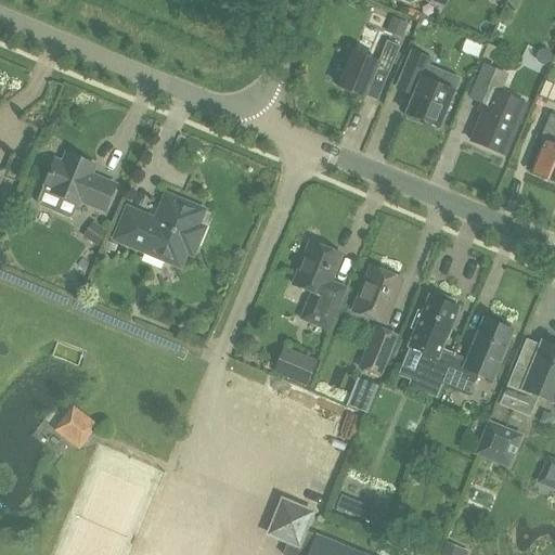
[(410,8),(405,17),(415,22),(420,12),(410,8)]
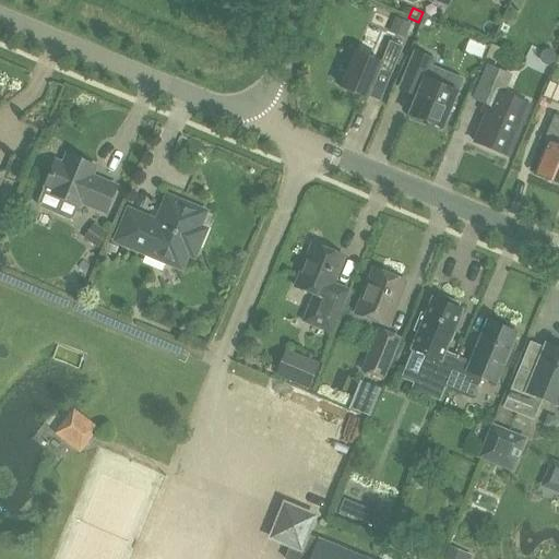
[(394,16),(388,33),(405,39),(412,24),(394,16)]
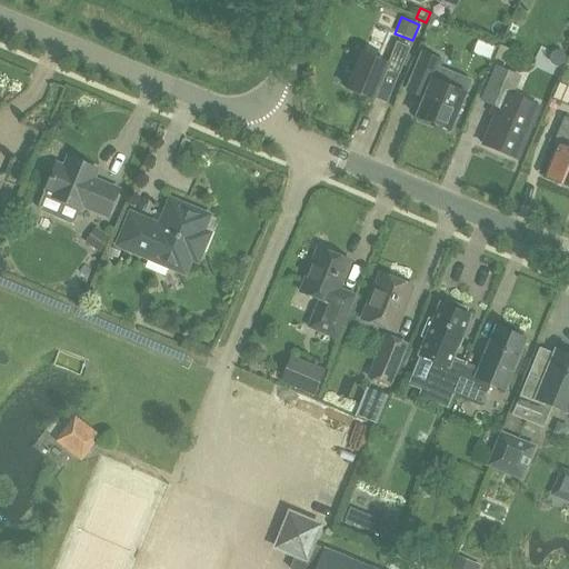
[(390,95),(409,48),(397,43),(388,65),(361,53),(348,88),(373,99),(378,90),(390,95)]
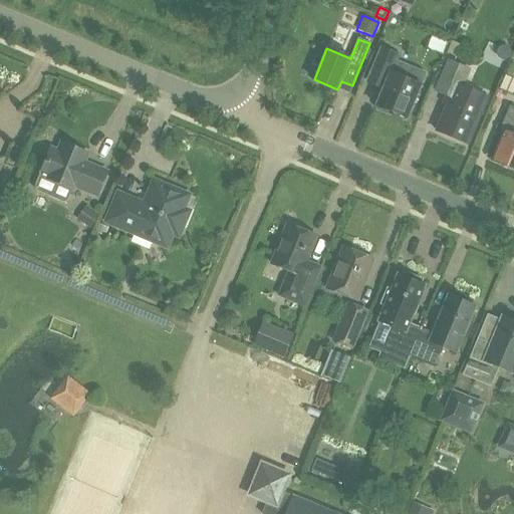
[(498,47),(496,52),(498,58),(504,60),(510,58),(512,53),(509,47),(504,45),(498,47)]
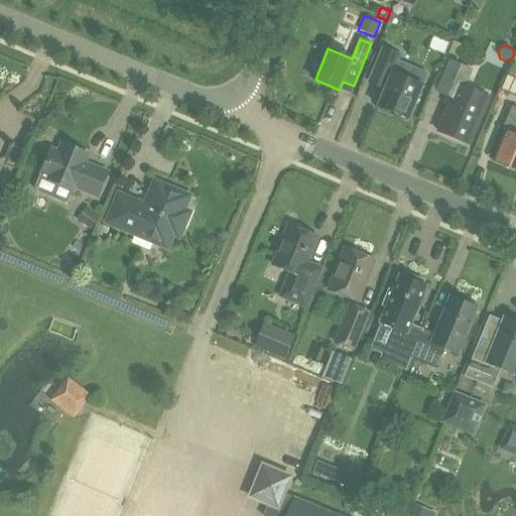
[(378,106),(409,118),(422,86),(393,74),(400,55),(382,48),(372,75),(388,81),(378,106)]
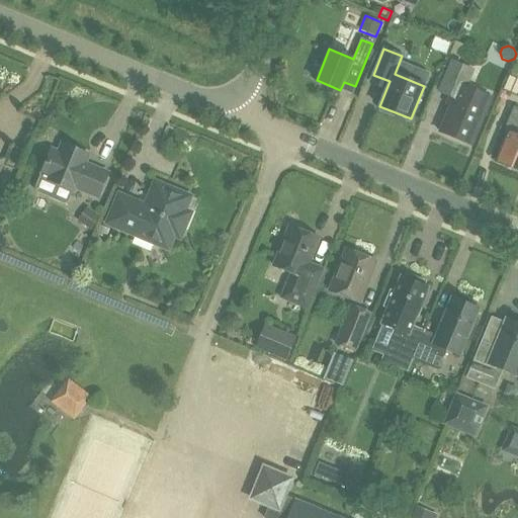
[(440,133),(469,145),(490,97),(466,88),(473,71),(451,62),(439,91),(455,98),(440,133)]
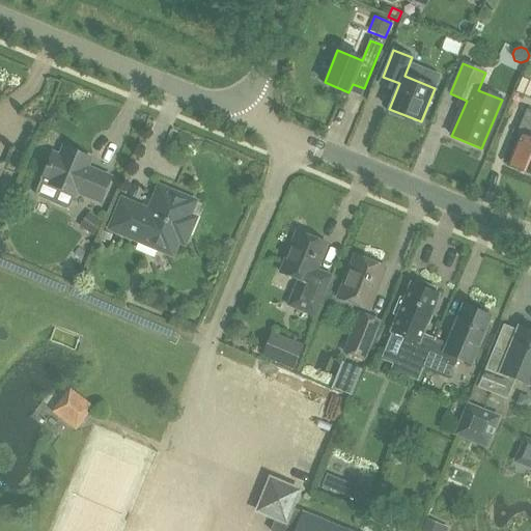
[(508,165),(530,174),(530,111),(527,109),(515,135),(521,136),(508,165)]
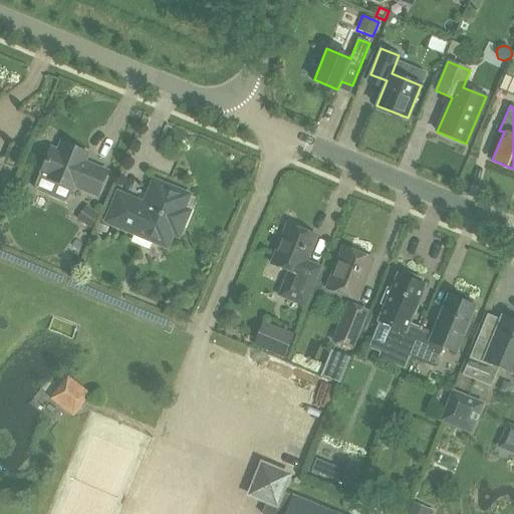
[(70,188),(72,185),(95,194),(104,172),(81,162),(85,153),(60,143),(56,152),(49,149),(40,171),(47,174),(46,178),(70,188)]
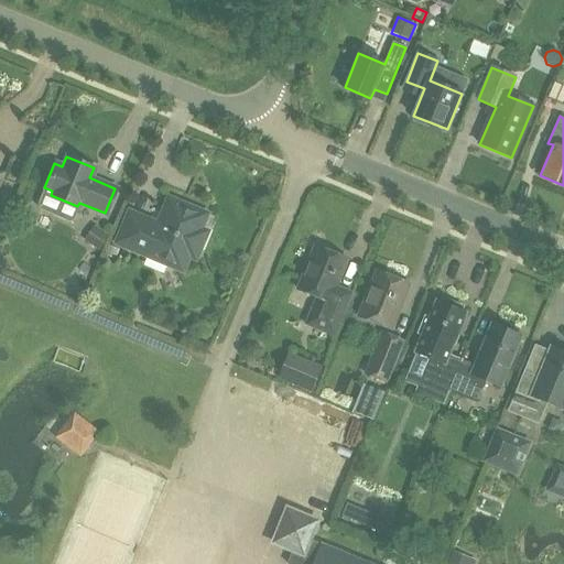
[(148,256),(150,250),(180,262),(184,251),(191,252),(198,234),(194,229),(201,213),(170,199),(159,226),(130,214),(118,242),(148,256)]
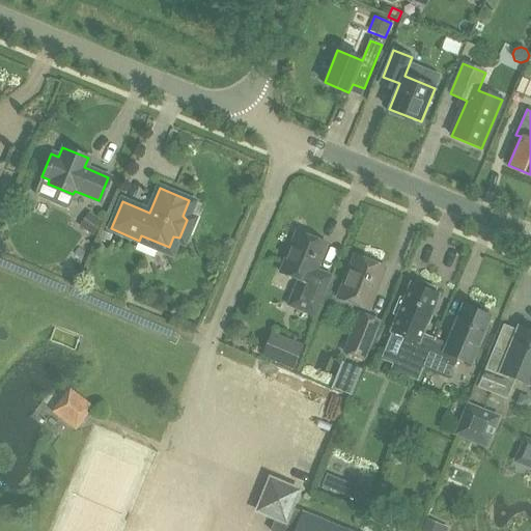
[(81,225),(93,234),(102,222),(89,214),(81,225)]
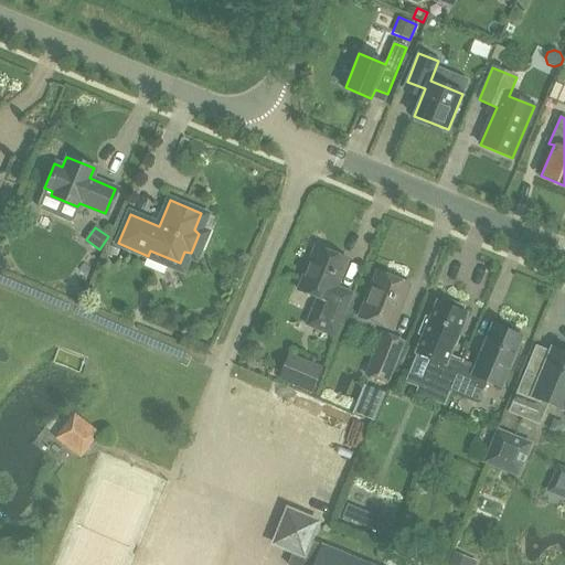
[(105,255),(115,259),(119,248),(109,245),(105,255)]
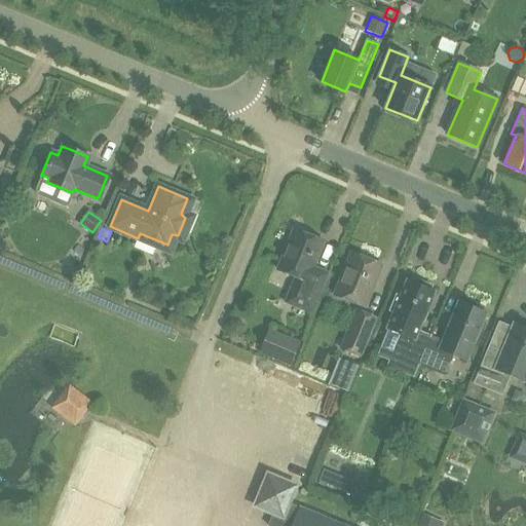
[(285,302),(311,313),(328,273),(312,267),(323,241),(294,229),(277,270),(295,276),(285,302)]
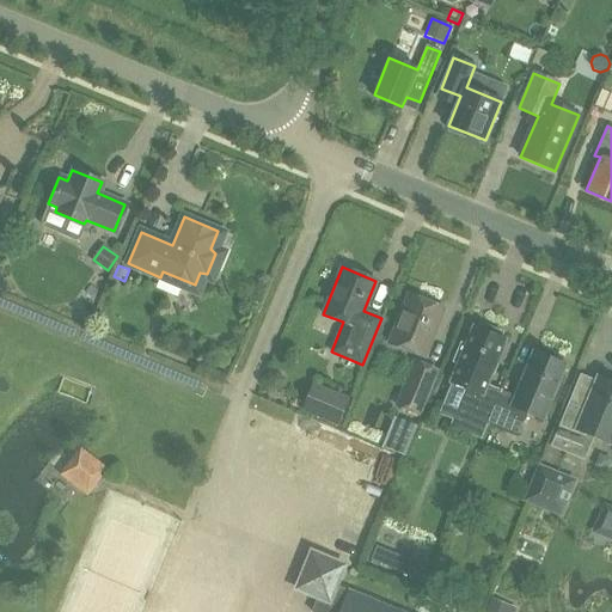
[(390,343),(424,357),(445,308),(442,307),(409,294),(390,343)]
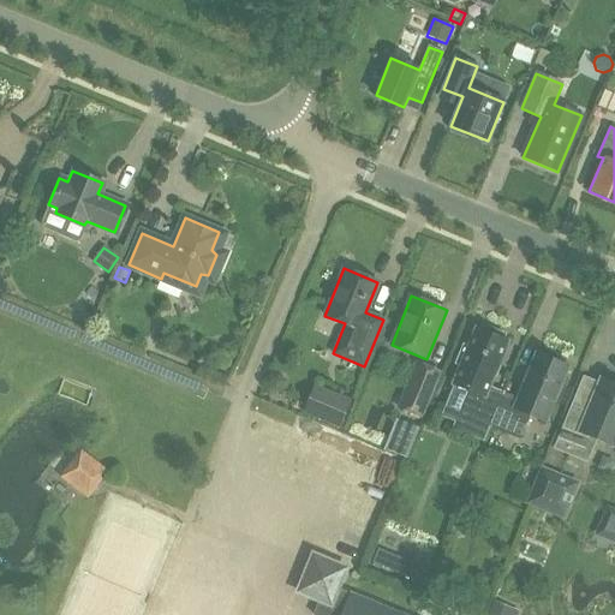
[(455,363),(461,365),(443,408),(489,427),(502,396),(488,390),(507,341),(503,339),(505,334),(483,324),(481,330),(476,328),(469,347),(464,345),(455,363)]
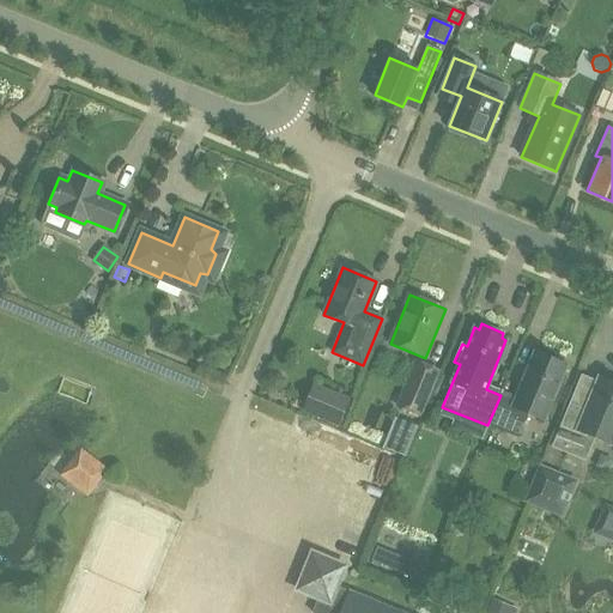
[(501,395),(487,425),(517,437),(528,413),(544,420),(551,401),(556,404),(564,386),(558,383),(566,365),(562,363),(564,358),(541,349),(539,353),(535,352),(515,401),(501,395)]
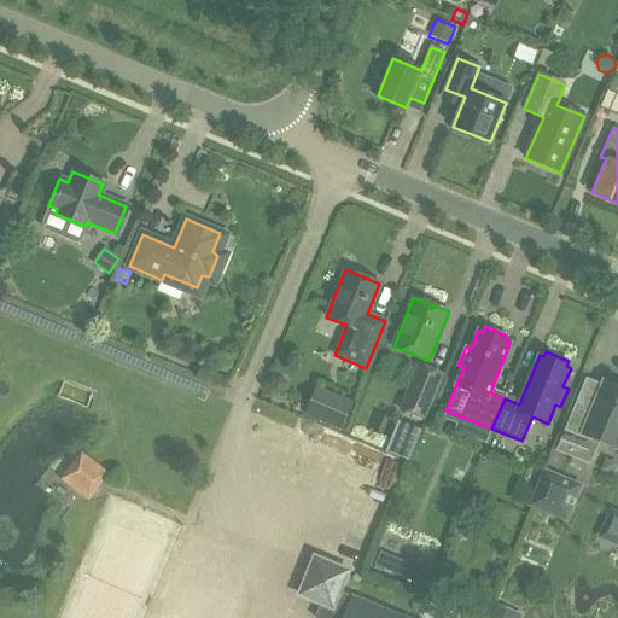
[(419,365),(401,409),(423,418),(441,374),(419,365)]
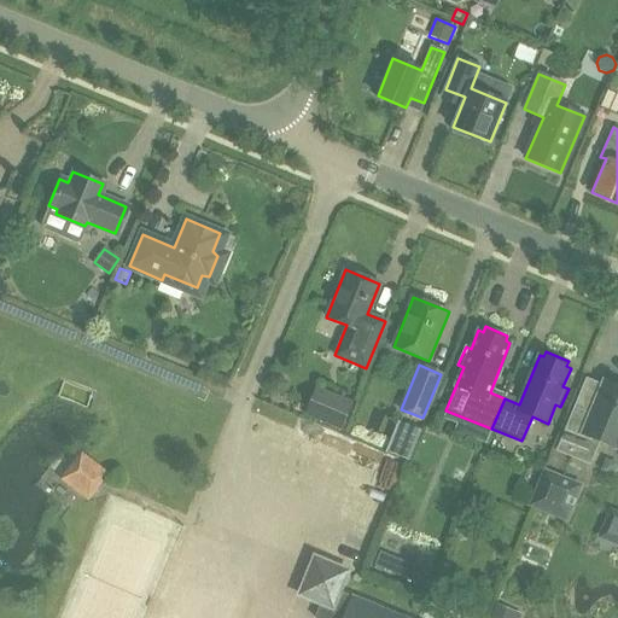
[(558,450),(589,462),(599,441),(617,448),(617,443),(617,386),(604,380),(590,414),(575,407),(558,450)]
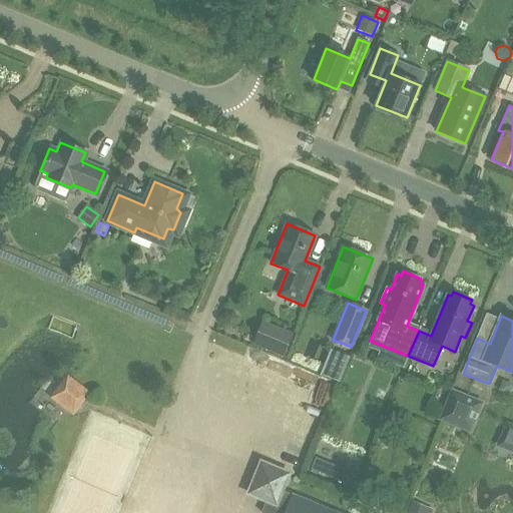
[(263,322),(252,346),(284,359),(294,335),(263,322)]
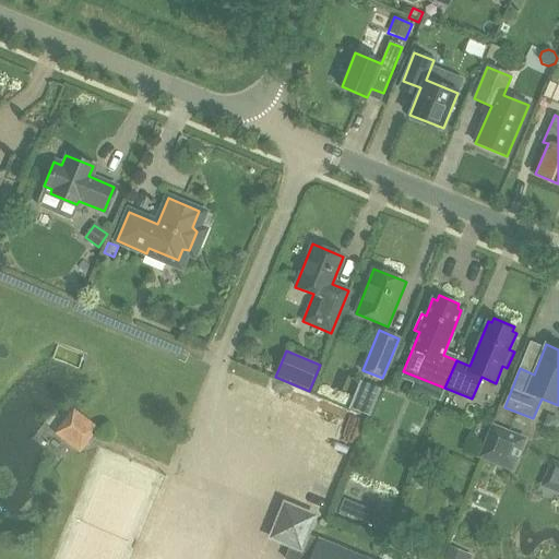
[(349,402),(377,414),(389,387),(361,375),(349,402)]
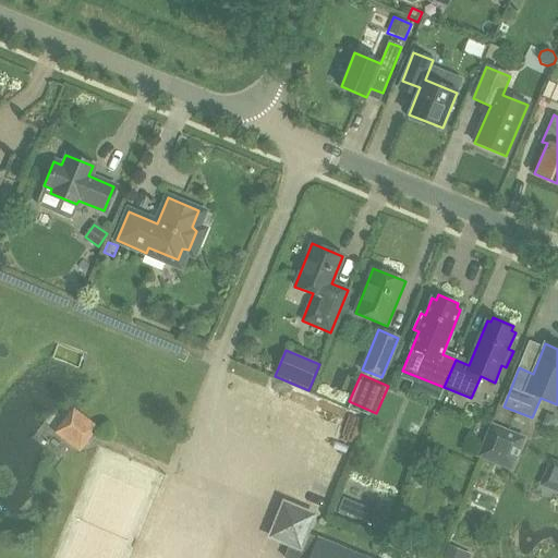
[(57,433),(81,450),(97,427),(73,410),(57,433)]
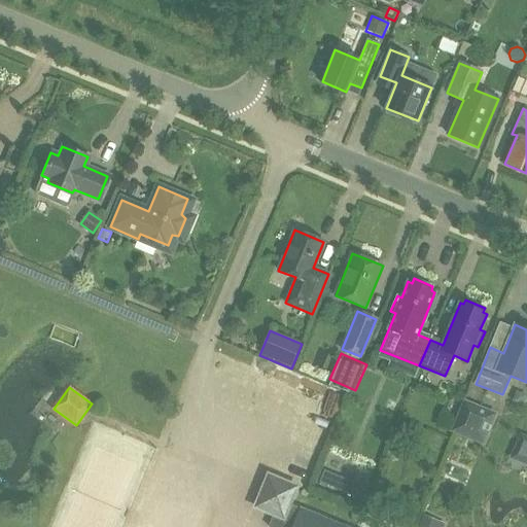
[(453,430),(483,443),(495,414),(464,401),(453,430)]
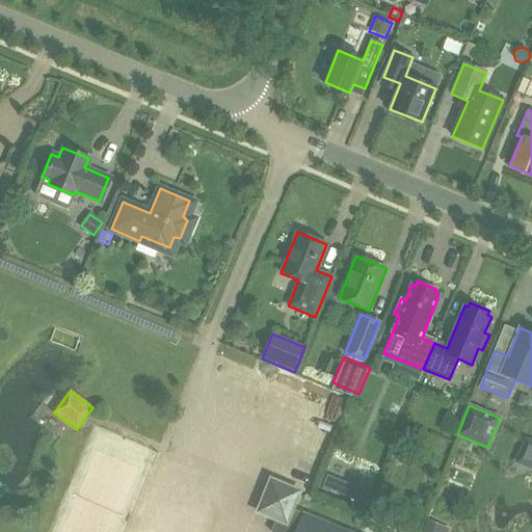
[(322,488),(334,493),(339,480),(327,476),(322,488)]
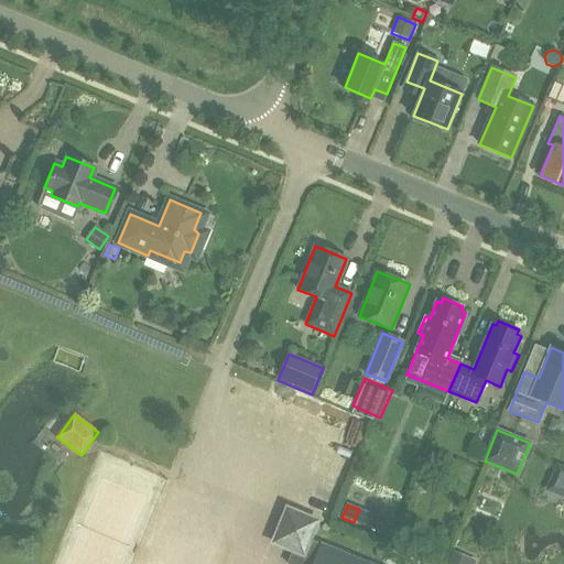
[(288,508),(272,544),(293,553),(289,563),(369,563),(311,540),(318,521),(288,508)]
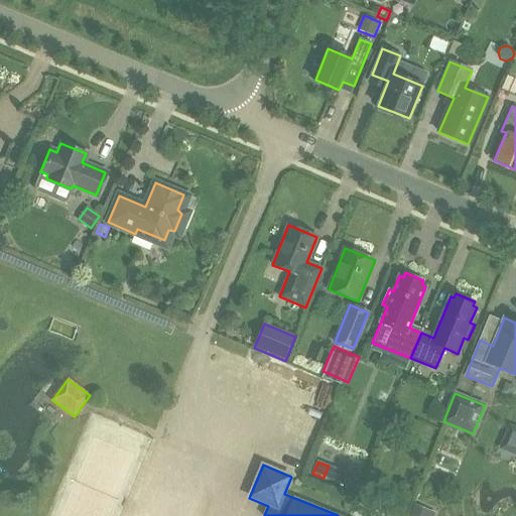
[(354,476),(342,472),(337,483),(349,488),(354,476)]
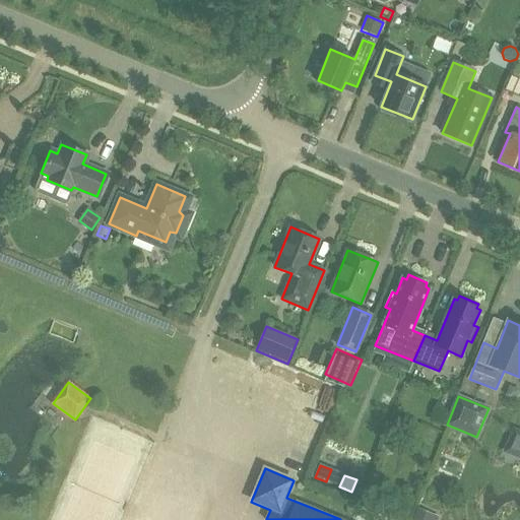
[(438,519),(439,517),(417,508),(412,519),(438,519)]
